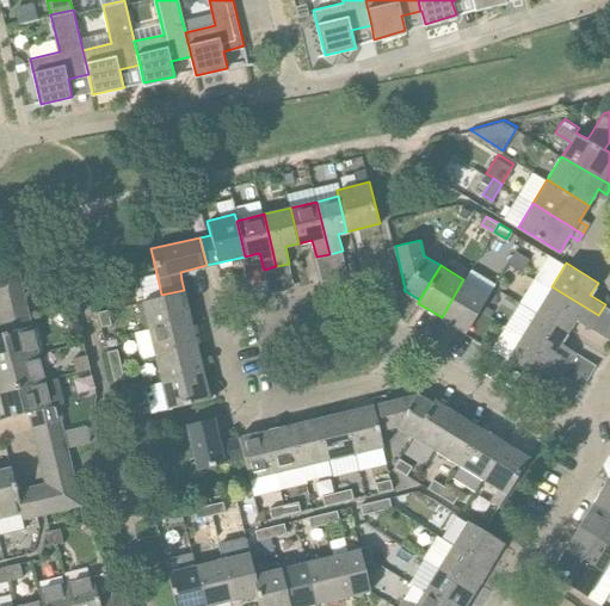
[(0,272),(0,298),(18,269),(0,272)]
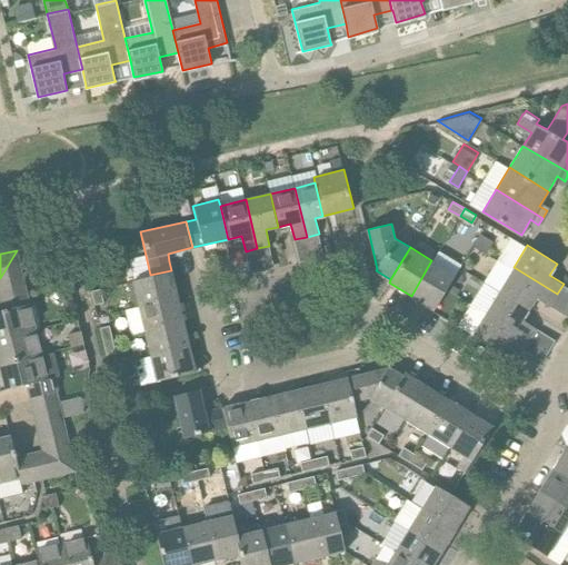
[(0,287),(0,289),(25,284),(17,250),(0,278),(0,287)]
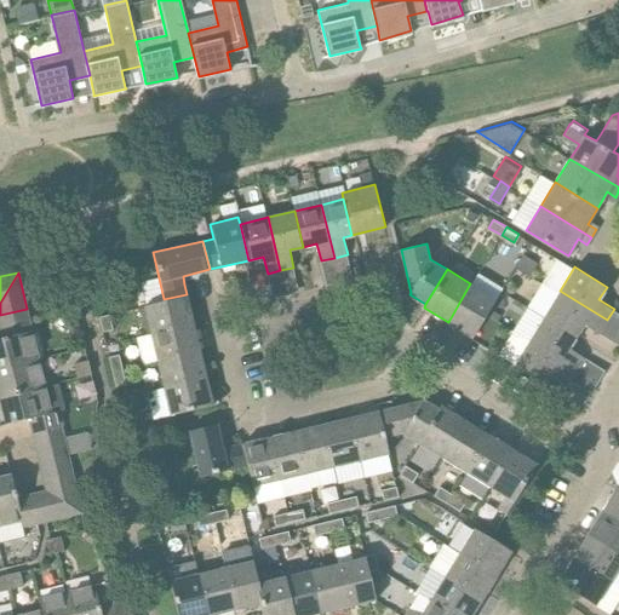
[(448,322),(474,337),(496,299),(470,283),(448,322)]
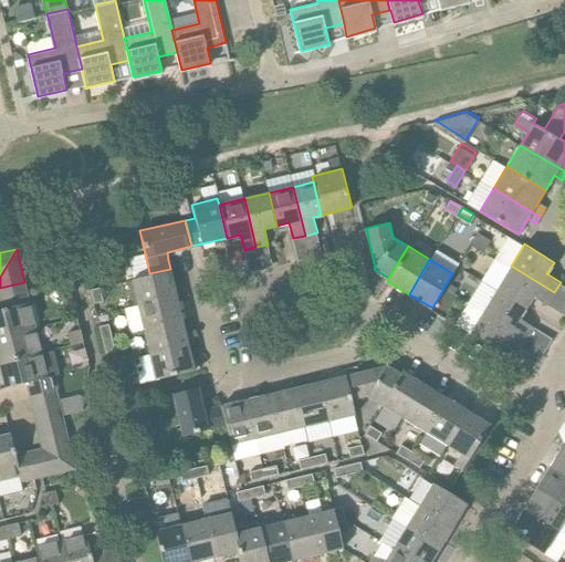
[(547,303),(554,292),(511,266),(498,288),(527,305),(534,294),(547,303)]
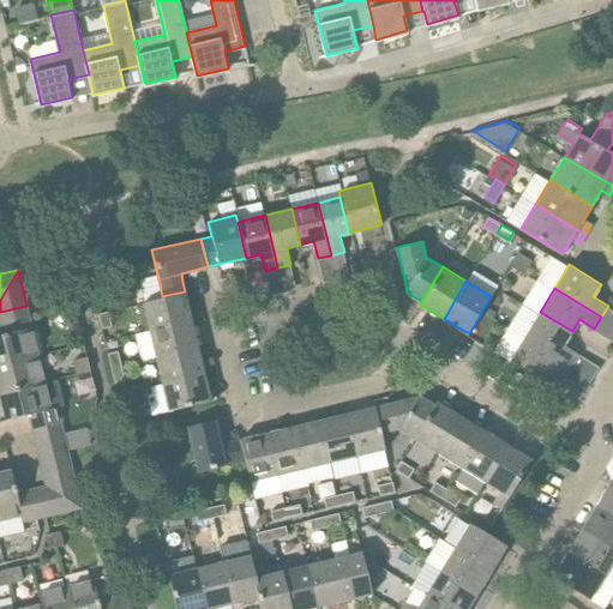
[(149,329),(192,318),(185,291),(162,296),(143,301),(149,329)]
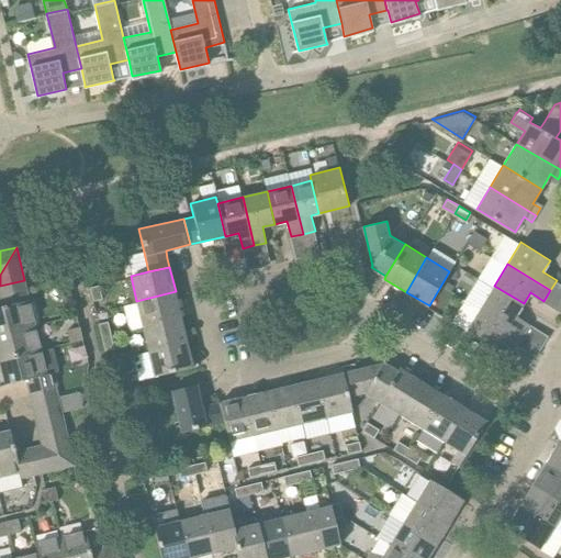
[(24,280),(0,286),(2,292),(26,287),(24,280)]
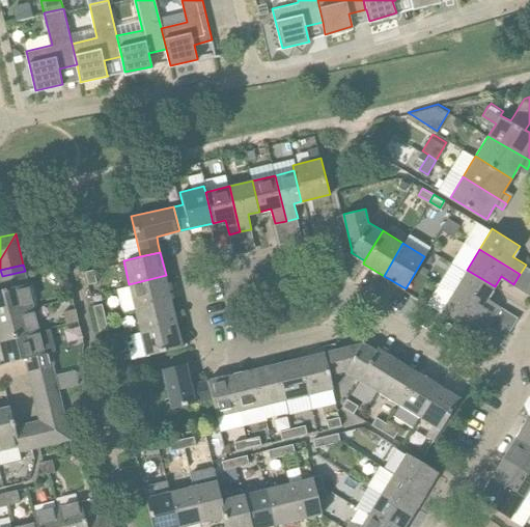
[(88,283),(98,281),(94,268),(86,270),(88,283)]
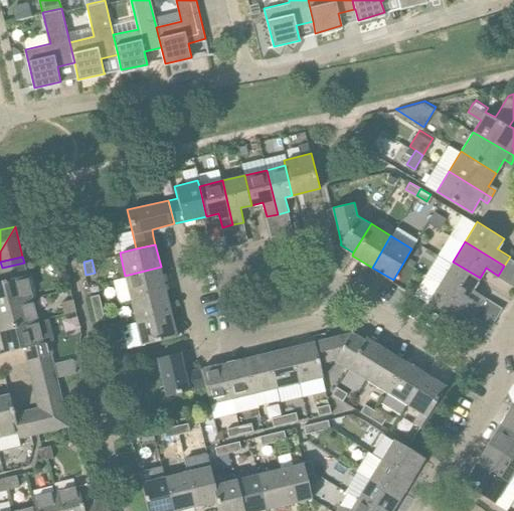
[(441,282),(480,306),(486,296),(474,288),(480,278),(453,262),(441,282)]
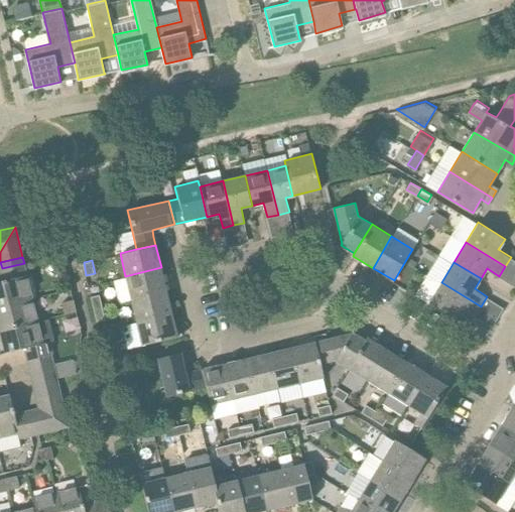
[(24,263),(2,268),(4,279),(26,274),(24,263)]
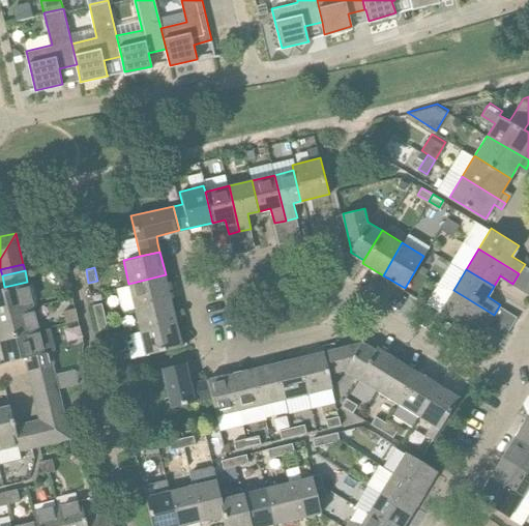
[(135,307),(171,298),(166,274),(128,284),(135,307)]
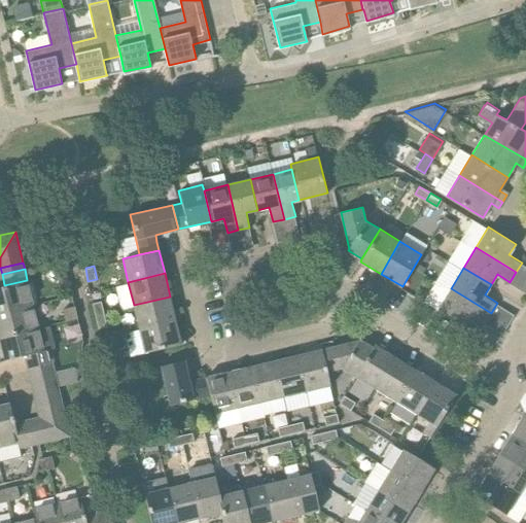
[(0,311),(33,304),(27,280),(4,285),(0,285),(0,311)]
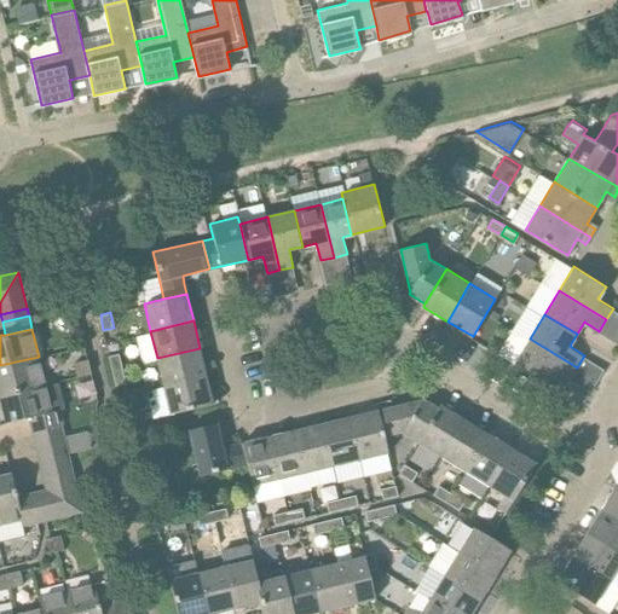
[(571,378),(577,368),(530,339),(515,363),(548,382),(555,369),(571,378)]
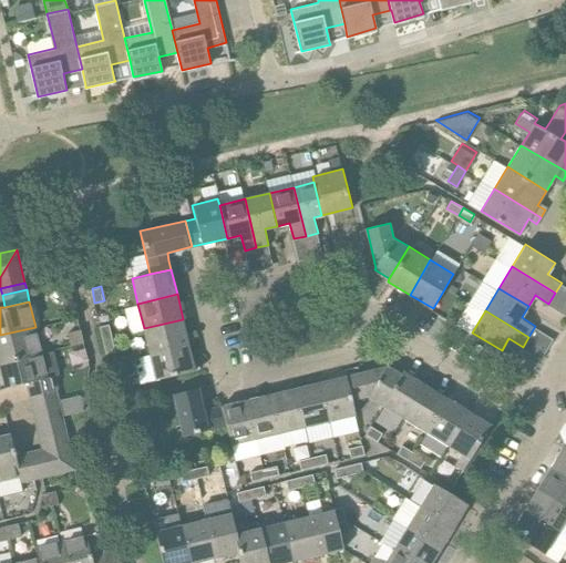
[(150,354),(189,345),(183,319),(144,328),(150,354)]
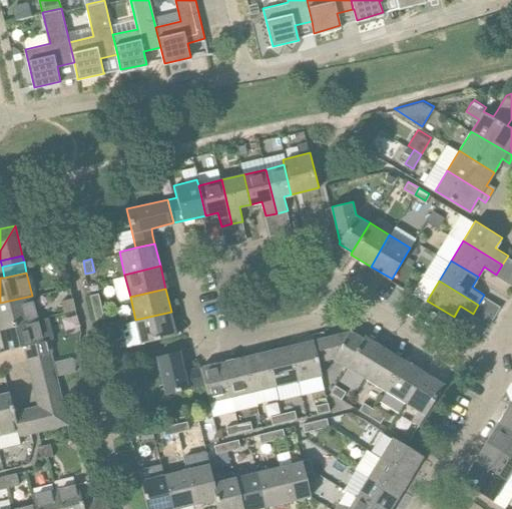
[(93,308),(102,306),(98,293),(90,295),(93,308)]
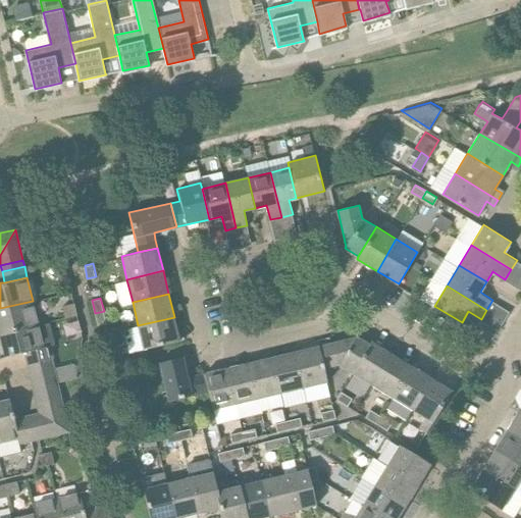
[(0,331),(38,323),(33,301),(0,308),(0,331)]
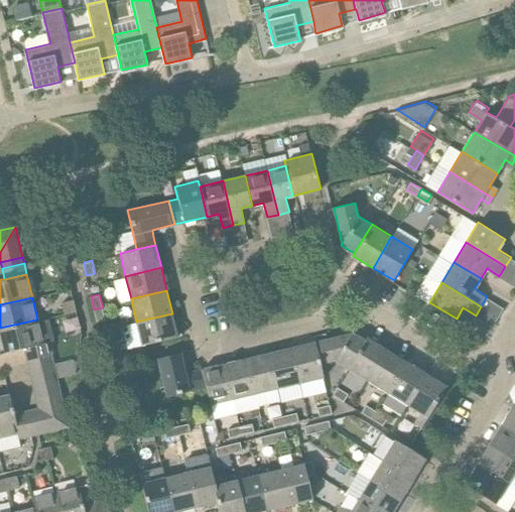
[(76,310),(77,309),(74,297),(73,298),(62,300),(66,312),(76,310)]
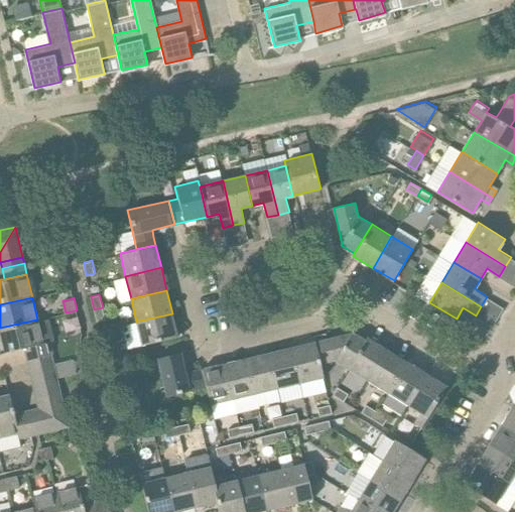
[(97,321),(105,317),(103,307),(94,309),(97,321)]
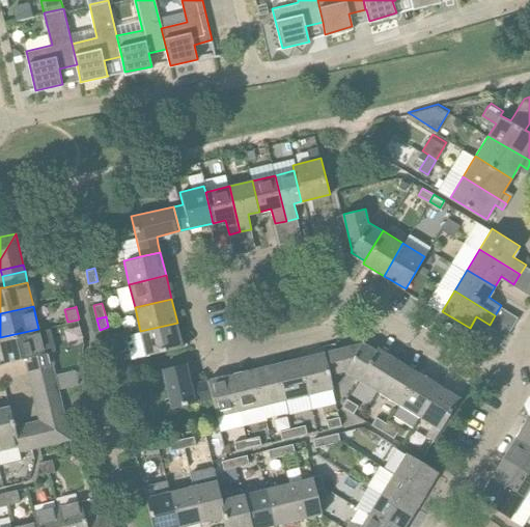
[(140,331),(146,355),(183,345),(177,323),(140,331)]
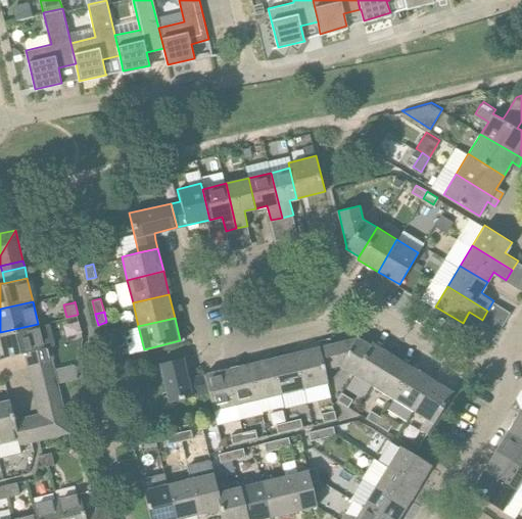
[(6,357),(27,352),(43,346),(38,324),(0,332),(0,345),(4,344),(6,357)]
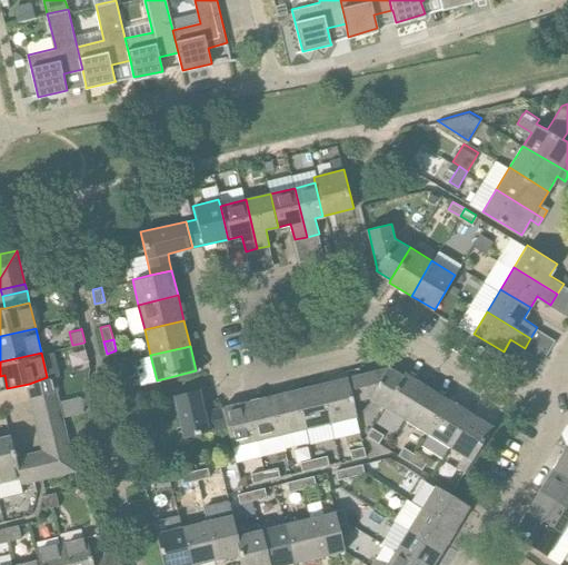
[(370,397),(385,406),(402,375),(388,366),(388,367),(348,377),(354,402),(370,397)]
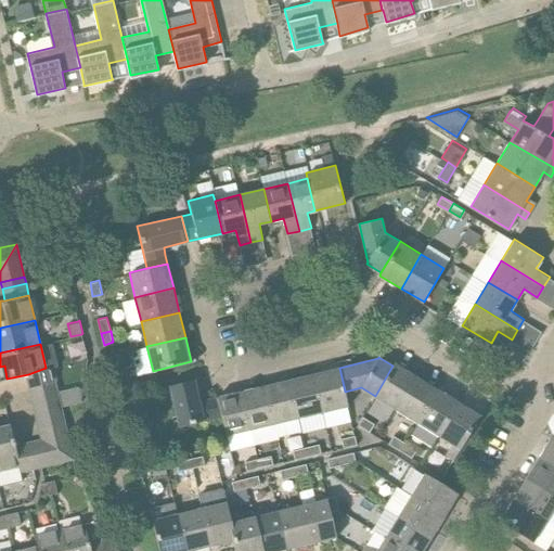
[(375,396),(396,409),(416,376),(395,362),(393,366),(375,396)]
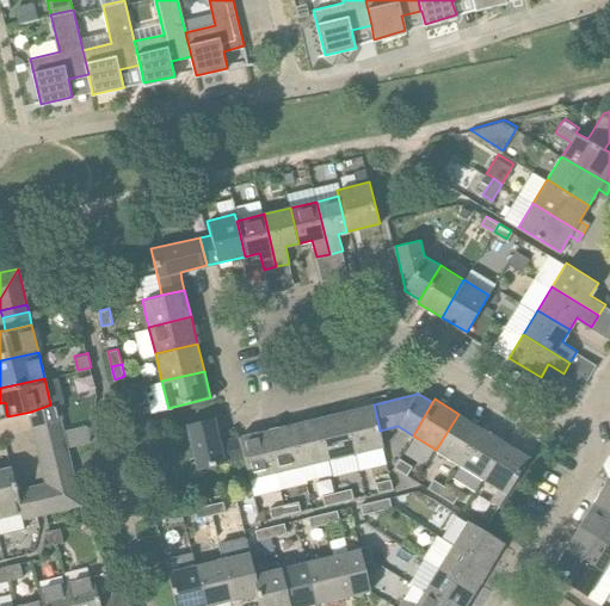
[(124,418),(134,415),(130,401),(121,403),(124,418)]
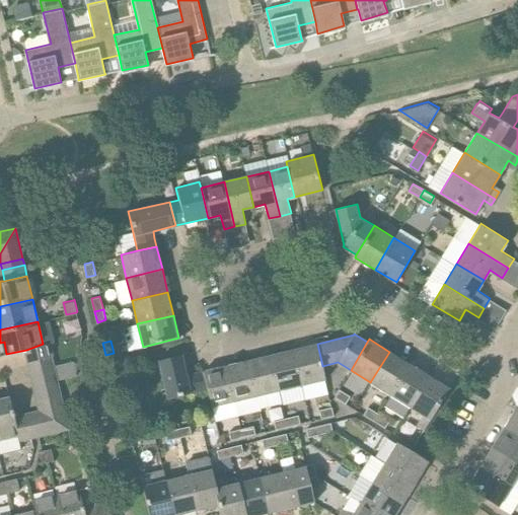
[(28,362),(53,357),(50,343),(43,344),(26,350),(28,362)]
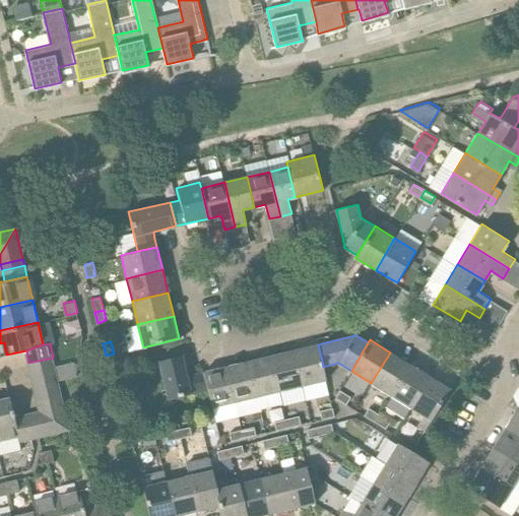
[(326,380),(323,367),(318,344),(295,349),(304,385),(326,380)]
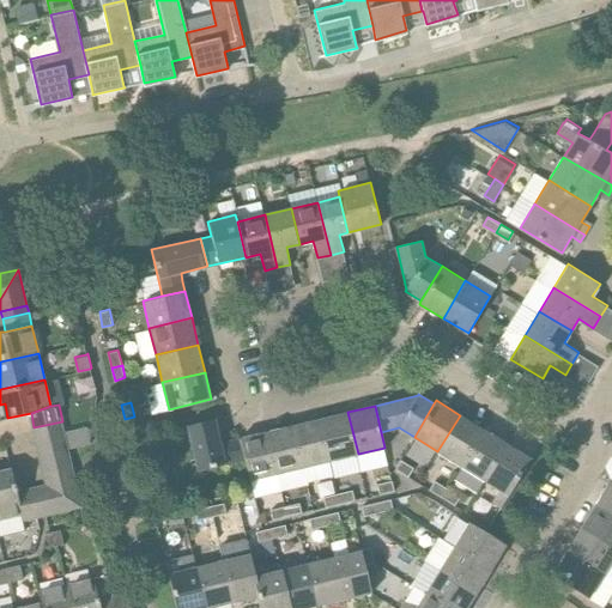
[(331,461),(358,454),(347,412),(321,418),(331,461)]
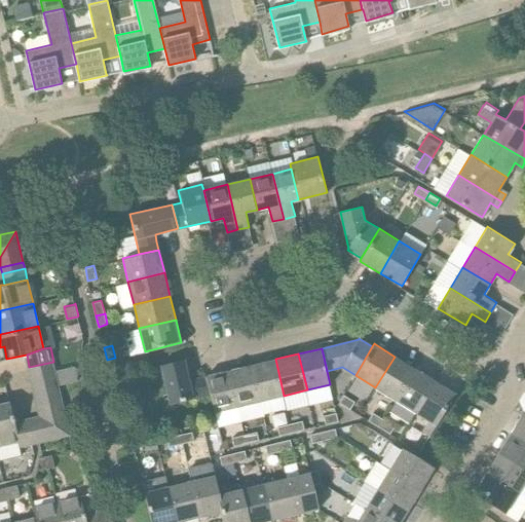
[(375,387),(396,400),(414,369),(395,357),(375,387)]
